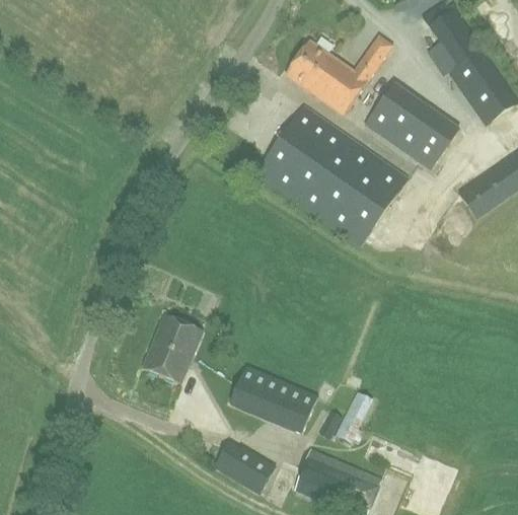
[(454,8),(428,25),(440,43),(427,52),(444,75),(449,72),(486,125),(517,101),(517,99),(482,49),(482,48),(454,8)]
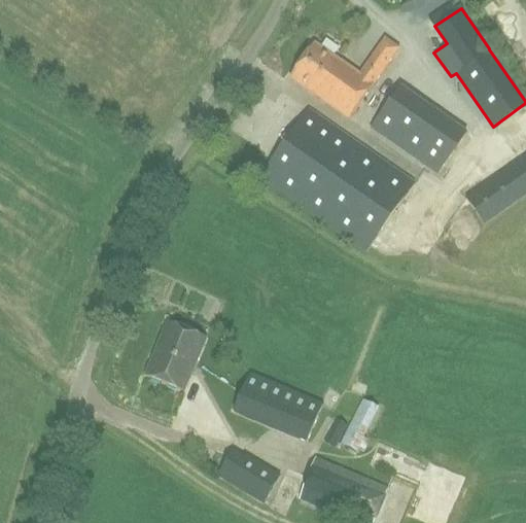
[(349,116),(398,45),(385,36),(358,72),(313,41),(289,74),(349,116)]
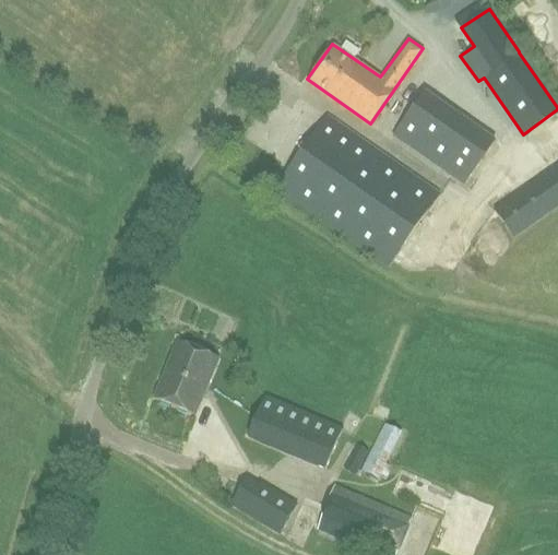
[(464,184),(496,139),(425,89),(392,134),(464,184)]
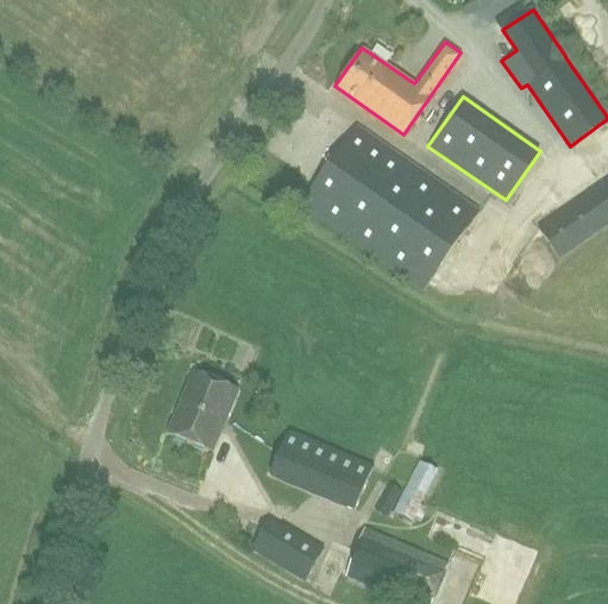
[(422,288),(478,209),(356,124),(300,203),(422,288)]
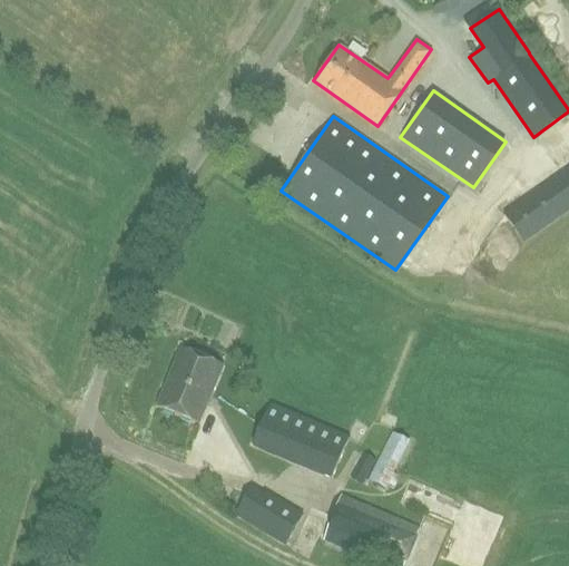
[(197,420),(221,364),(182,348),(158,403),(197,420)]
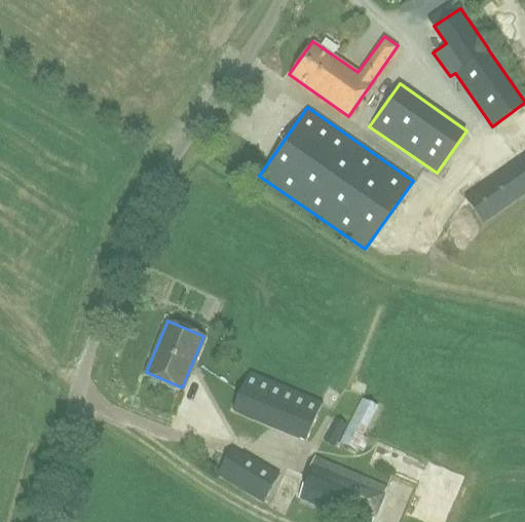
[(305,441),(323,400),(250,370),(232,410),(305,441)]
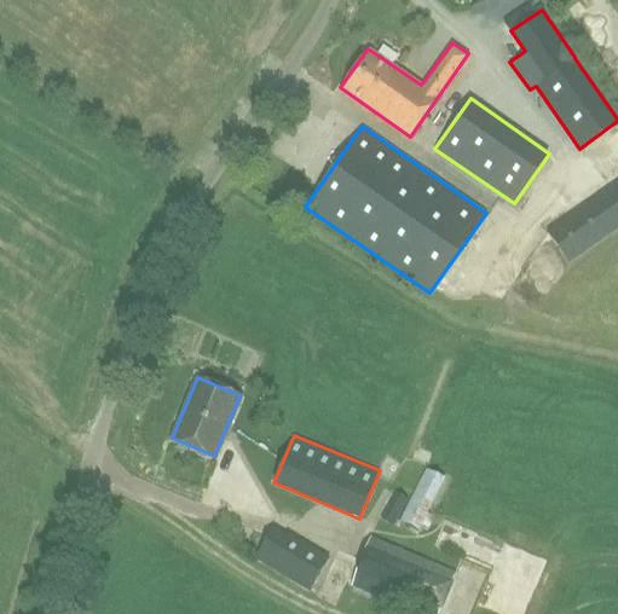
[(419,528),(444,476),(426,467),(399,519),(419,528)]
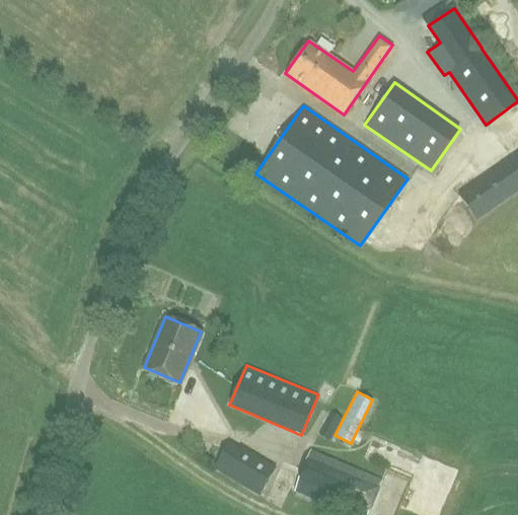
[(259,494),(275,467),(241,447),(238,451),(228,444),(216,464),(226,470),(225,472),(259,494)]
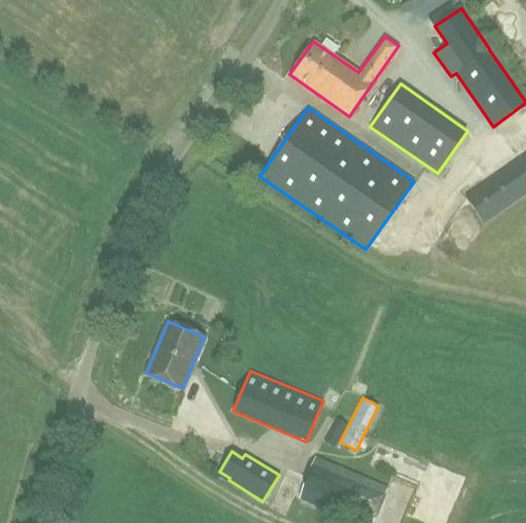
[(358,522),(373,522),(388,487),(315,457),(299,498),(358,522)]
